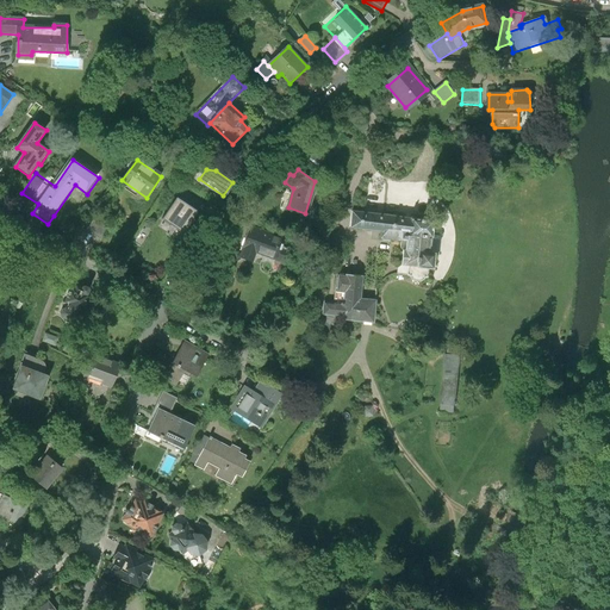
[(198,212),(176,198),(162,219),(184,234),(198,212)]
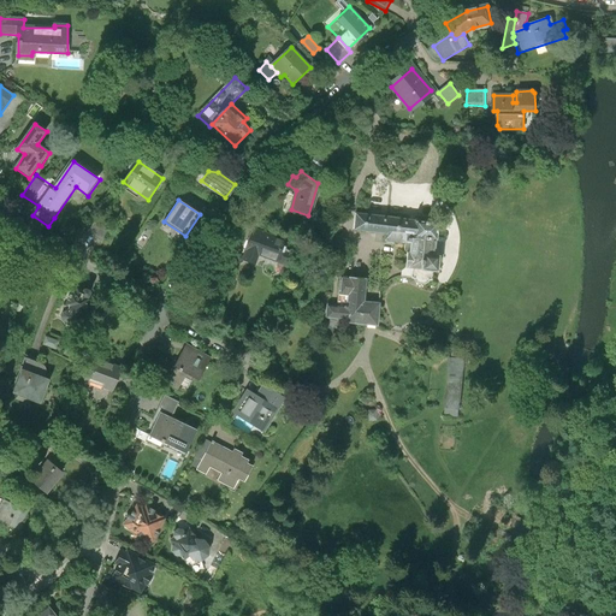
[(437,224),(355,214),(354,231),(385,235),(385,242),(410,244),(409,253),(407,253),(406,268),(437,271),(438,256),(433,255),(437,224)]
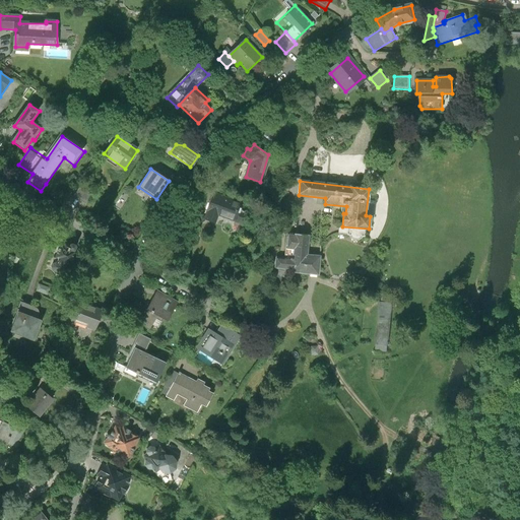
[(82,185),(75,197),(86,204),(93,193),(82,185)]
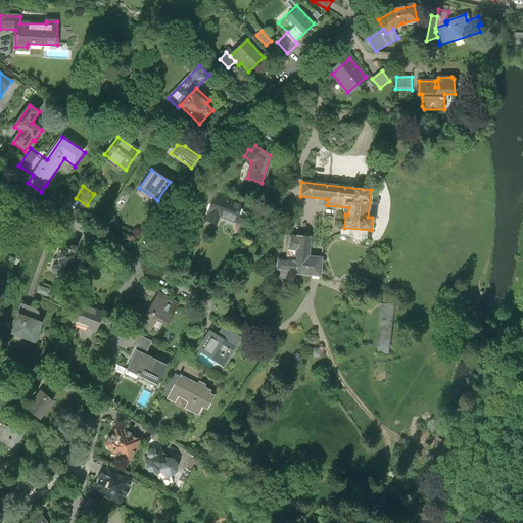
[(224,200),(214,197),(209,208),(210,208),(206,220),(216,223),(218,216),(245,225),(248,216),(241,210),(241,208),(240,208),(242,204),(231,200),(229,205),(223,202),(224,200)]
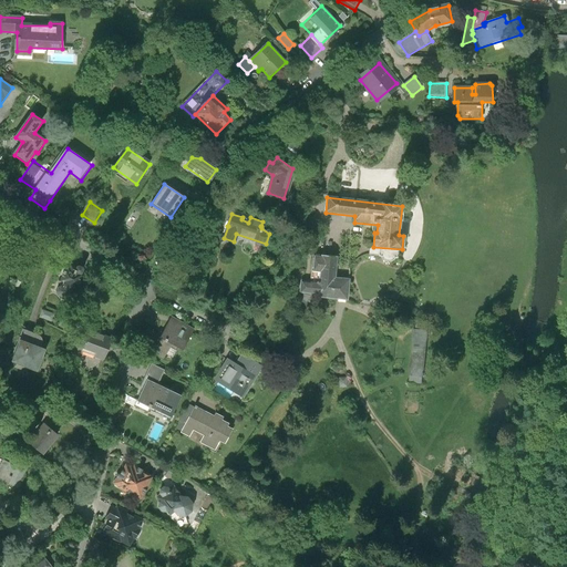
[(215,241),(202,234),(195,246),(207,254),(215,241)]
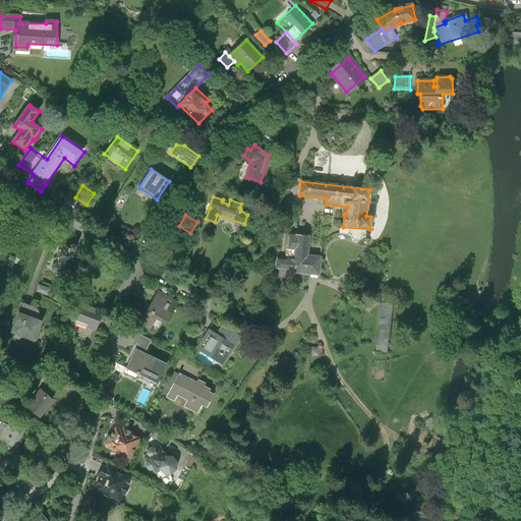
[(309,236),(288,234),(285,259),(278,258),(276,269),(284,269),(284,272),(286,272),(287,273),(293,273),(319,276),(321,256),(307,255),(309,236)]
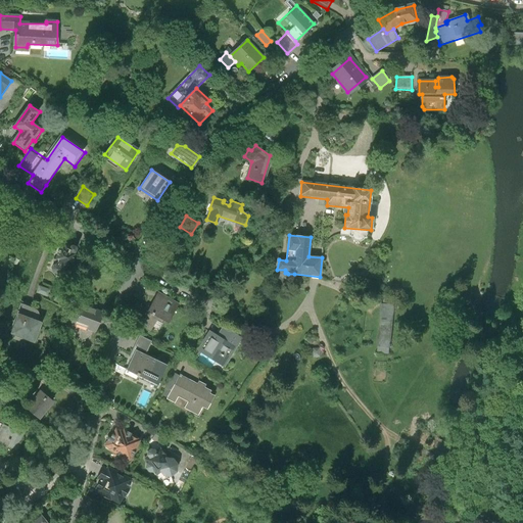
[(52,270),(53,274),(57,275),(60,274),(61,273),(66,276),(75,255),(74,253),(76,253),(77,249),(77,247),(73,246),(72,247),(65,245),(63,250),(60,249),(56,259),(59,262),(57,265),(53,266),(52,270)]
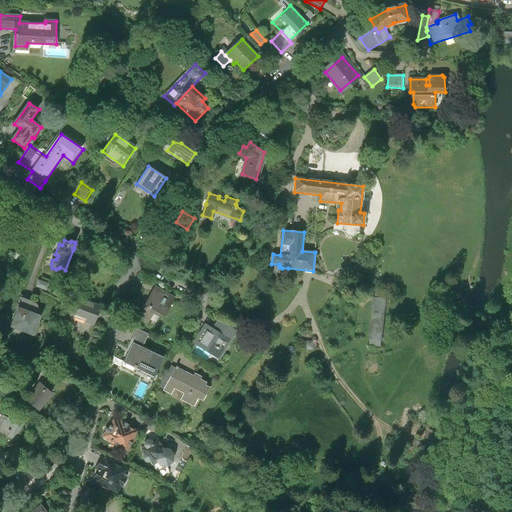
[(279,267),(271,266),(269,282),(279,283),(281,267),(279,267)]
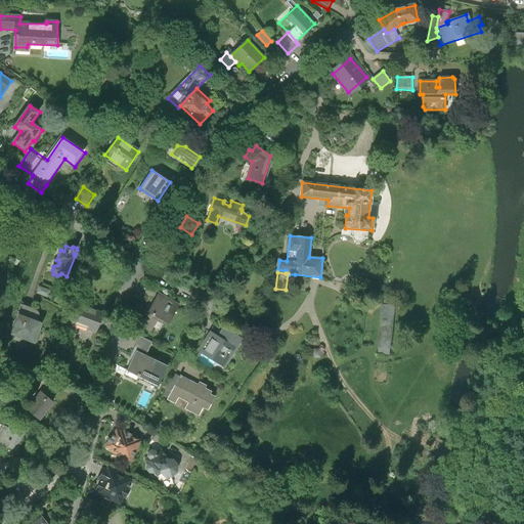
[(50,292),(39,288),(37,294),(48,298),(50,292)]
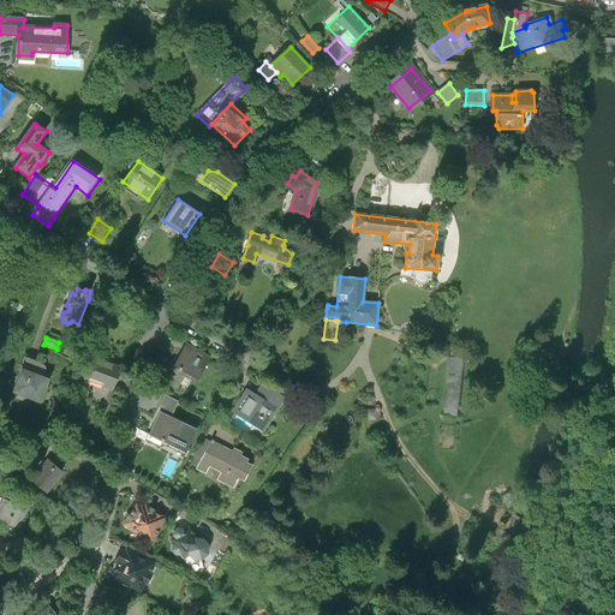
[(210,357),(186,344),(174,366),(175,366),(186,372),(198,380),(210,357)]
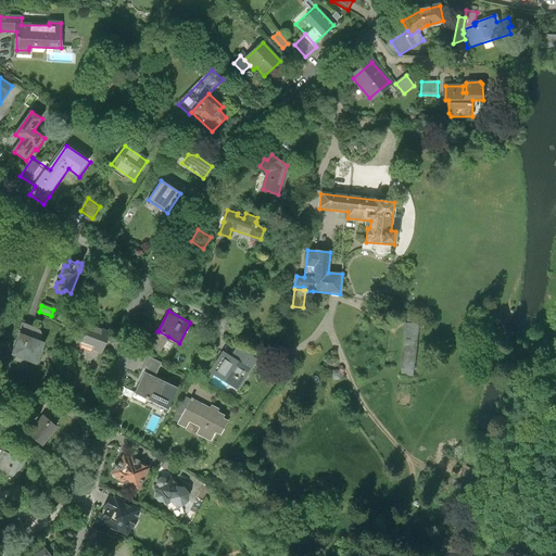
[(101,354),(110,333),(78,321),(71,342),(101,354)]
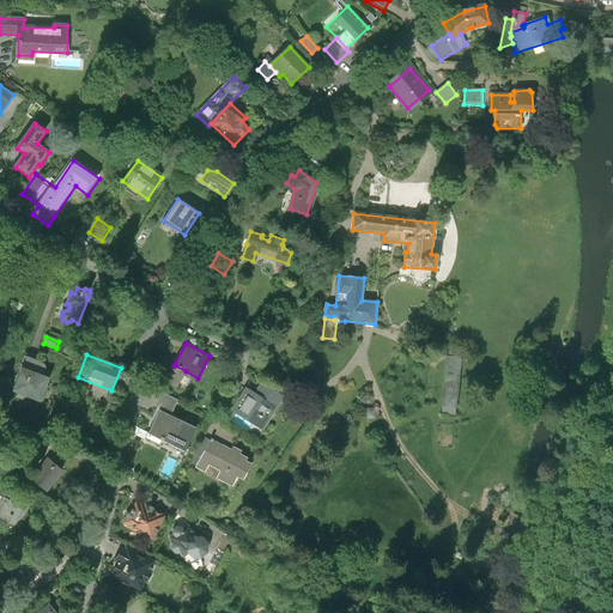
[(460,358),(447,357),(443,406),(456,407),(460,358)]
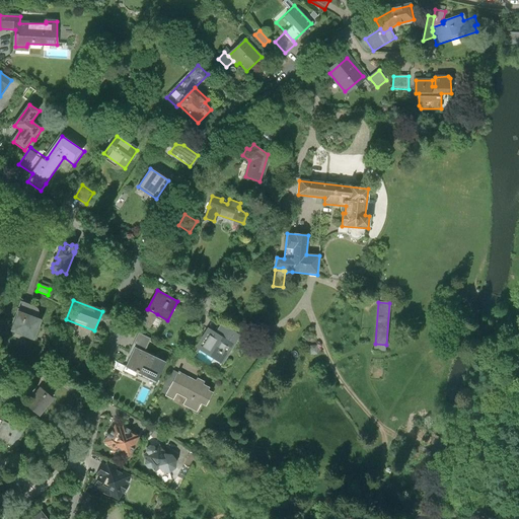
[(149,328),(157,314),(148,309),(140,323),(149,328)]
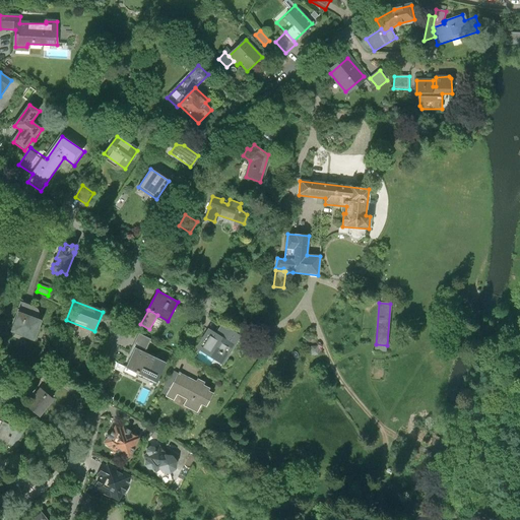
[(33,339),(40,322),(18,314),(11,331),(33,339)]
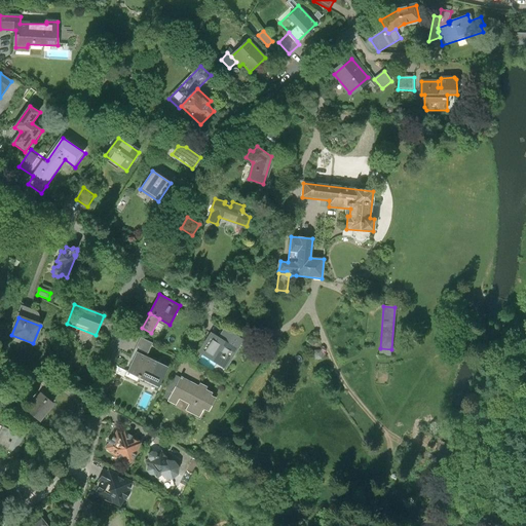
[(219,339),(212,334),(200,351),(217,362),(221,355),(225,359),(232,346),(236,349),(242,339),(225,329),(219,339)]
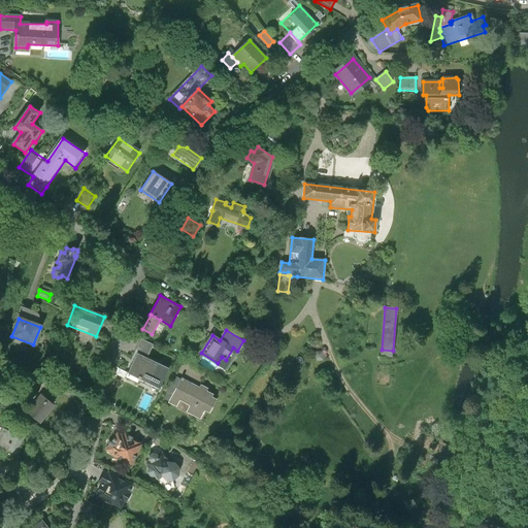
[(139,352),(147,356),(153,345),(140,339),(129,365),(132,366),(138,355),(139,352)]
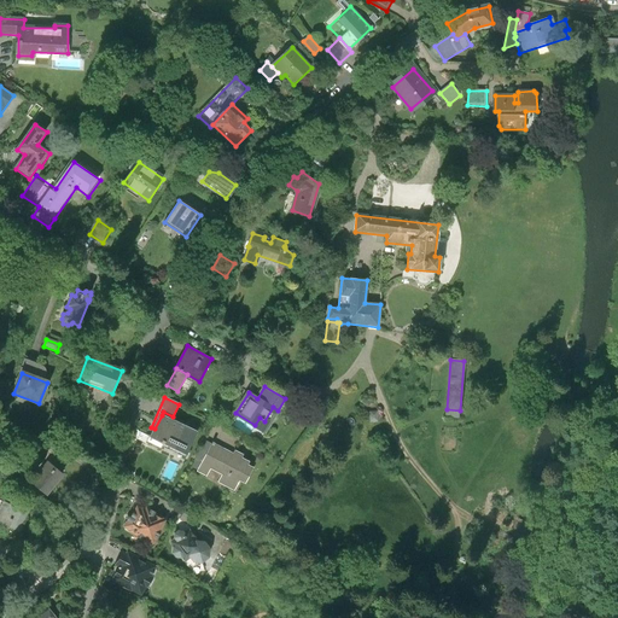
[(198,432),(162,415),(155,429),(151,438),(187,455),(198,432)]
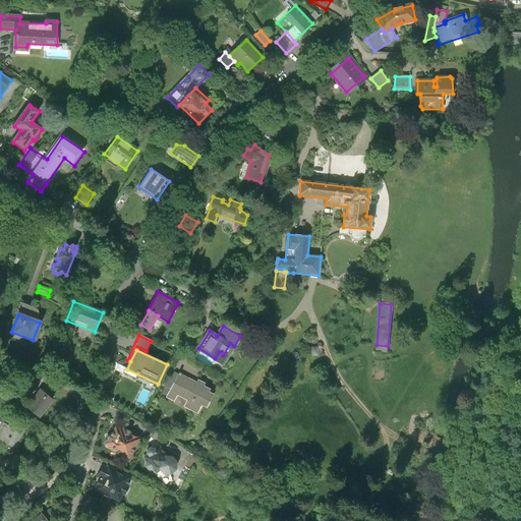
[(195,383),(178,373),(166,398),(173,402),(177,395),(186,400),(183,406),(197,413),(201,405),(206,407),(213,394),(208,392),(210,389),(204,386),(205,383),(197,380),(195,383)]
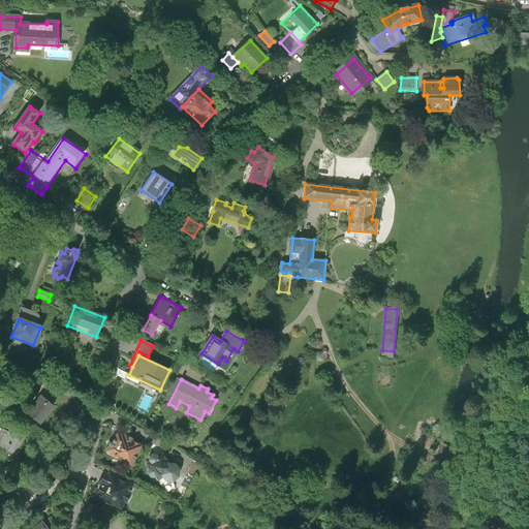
[(57,408),(42,396),(27,413),(41,426),(57,408)]
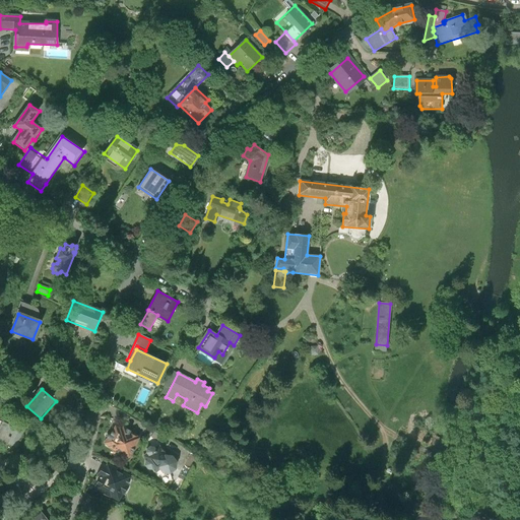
[(0,421),(0,420),(0,444),(4,446),(5,443),(16,449),(26,429),(13,423),(11,427),(0,421)]
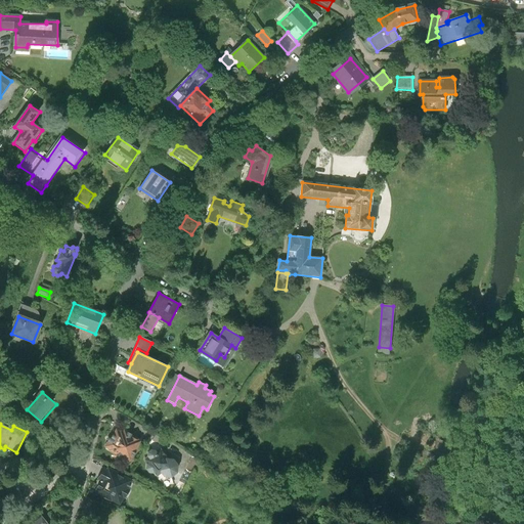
[(125,435),(118,432),(113,441),(112,440),(106,449),(132,463),(142,444),(132,439),(133,437),(126,432),(125,435)]
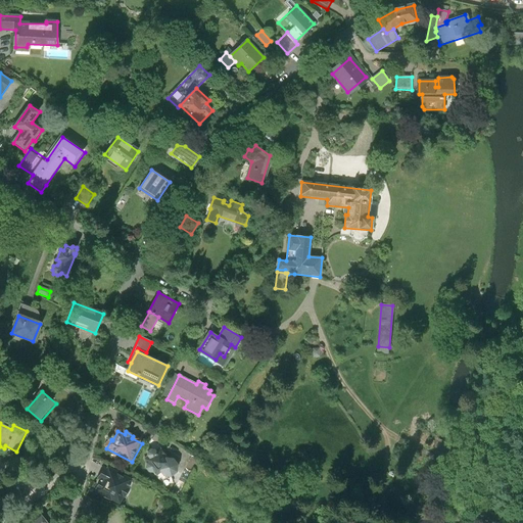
[(149,454),(149,457),(153,462),(149,465),(148,469),(150,473),(155,473),(158,477),(162,474),(165,477),(173,478),(179,473),(180,466),(175,460),(169,460),(161,450),(158,453),(156,452),(152,450),(149,454)]
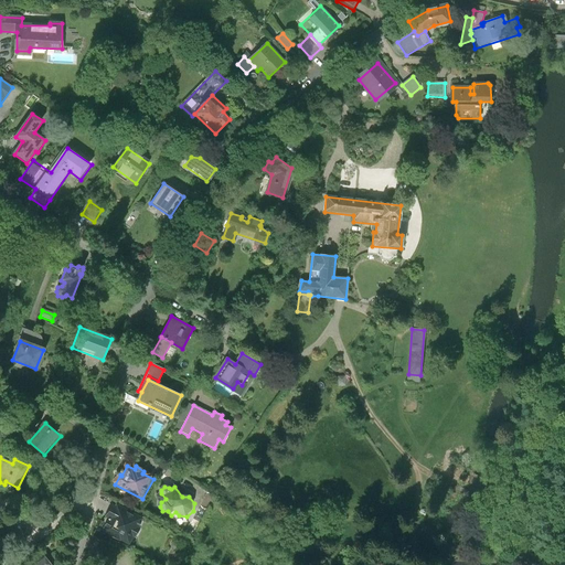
[(114,507),(107,519),(118,523),(115,531),(121,534),(119,539),(131,545),(135,537),(137,539),(139,533),(137,532),(144,520),(119,508),(118,509),(114,507)]
